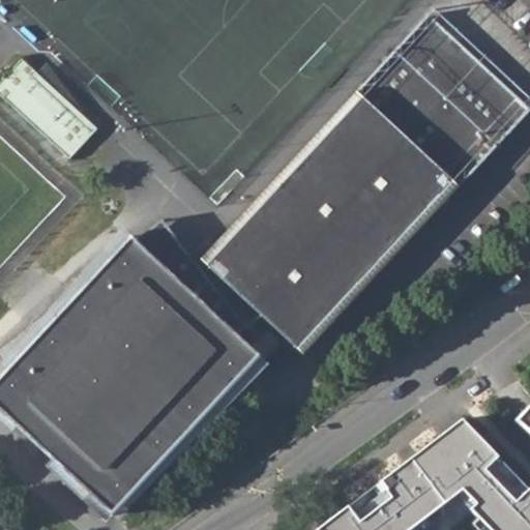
[(529,110),(529,100),(432,9),(201,259),(302,355),(529,110)]
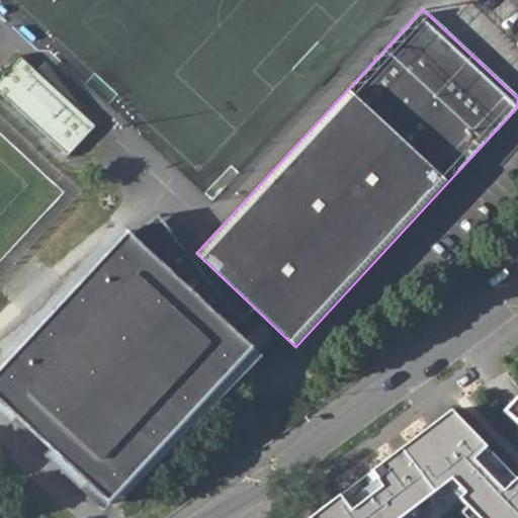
[(21,57),(0,79),(0,93),(68,156),(95,126),(21,57)]
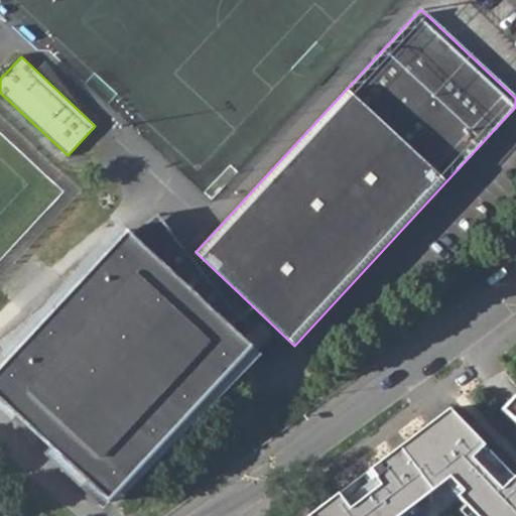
[(0,363),(0,398),(110,501),(252,348),(226,324),(236,315),(157,214),(130,235),(125,230),(66,293),(62,290),(59,291),(47,299),(44,303),(39,313),(38,314),(38,315),(41,319),(6,358),(0,363)]
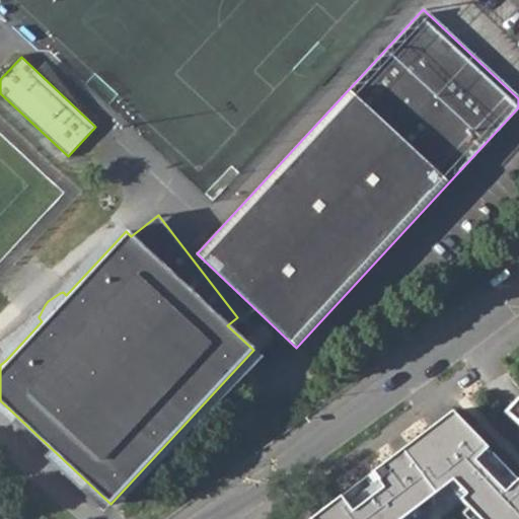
[(45,305),(48,301),(0,338),(0,352),(6,360),(42,321),(39,317),(39,316),(40,315),(45,305)]
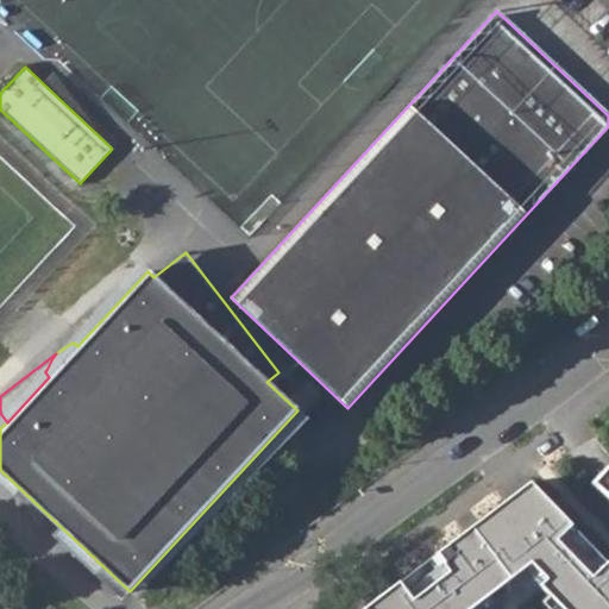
[(608,509),(608,459),(584,487),(608,509)]
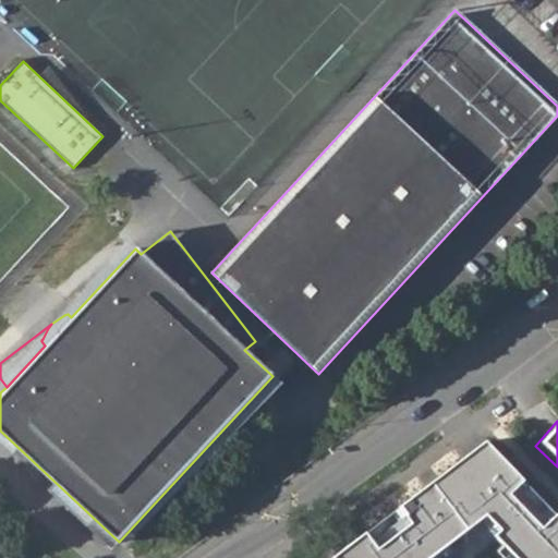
[(557,557),(557,519),(486,444),(336,557),(435,557),(482,521),(517,557),(557,557)]
